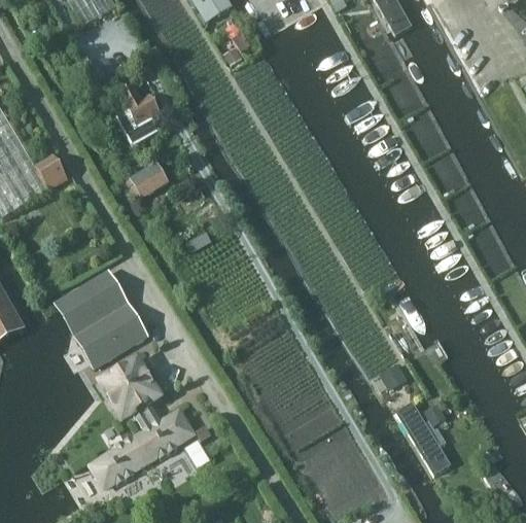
[(229,8),(223,0),(194,0),(207,22),(229,8)]
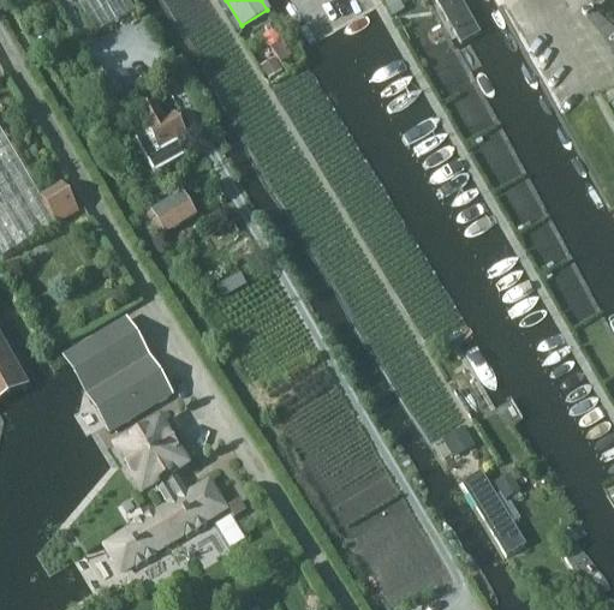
[(439,0),(462,41),(480,31),(462,0),(439,0)]
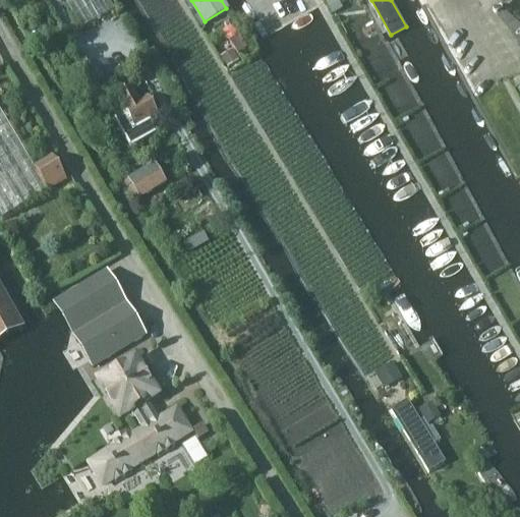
[(239,33),(230,39),(238,52),(247,46),(239,33)]
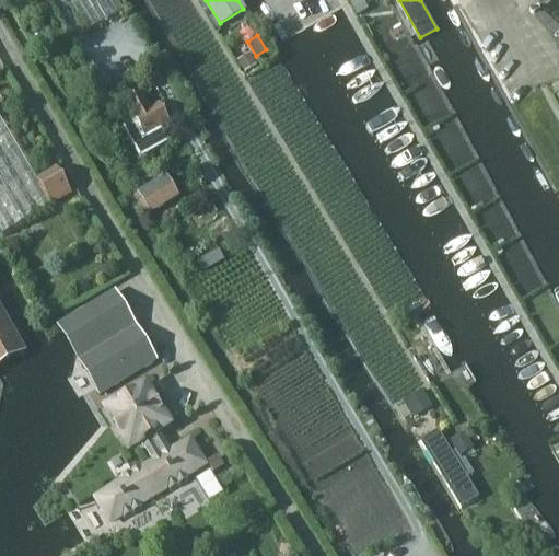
[(128,102),(135,115),(146,135),(163,126),(171,122),(160,102),(151,106),(143,93),(128,102)]
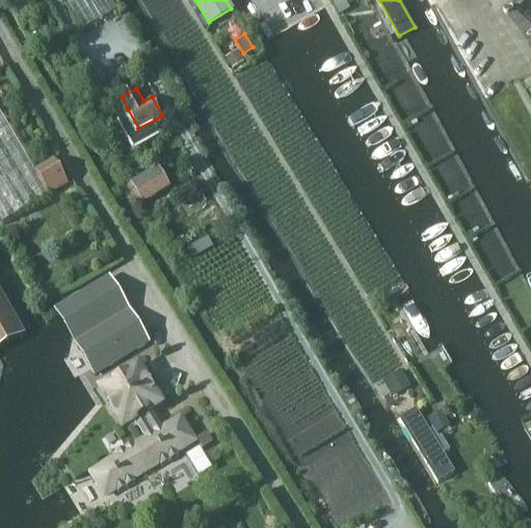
[(70,182),(54,155),(33,167),(0,109),(0,216),(3,221),(70,182)]
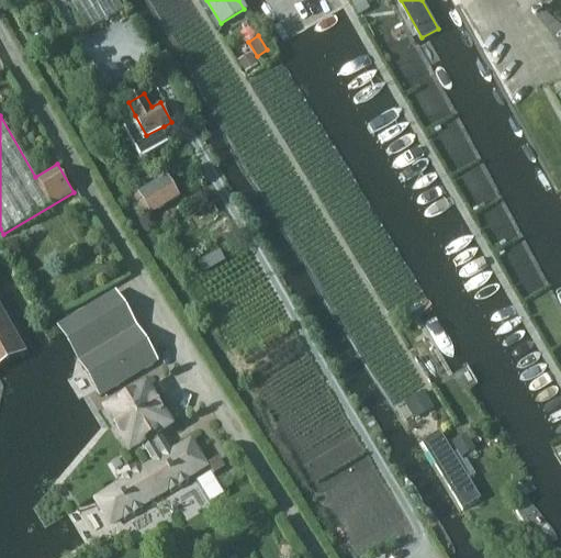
[(149,205),(176,189),(167,175),(139,191),(149,205)]
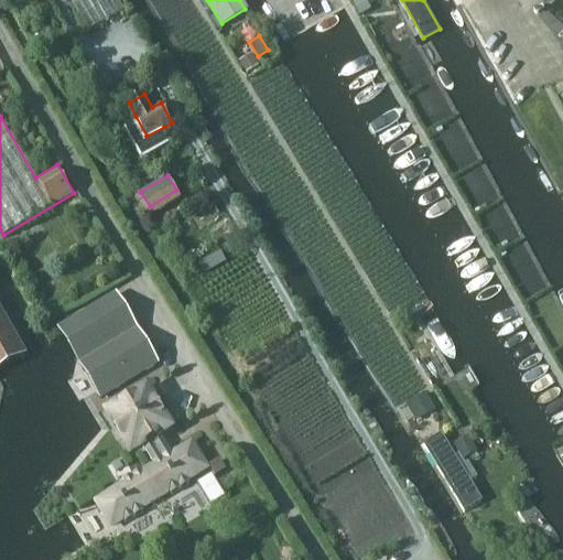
[(60,325),(101,395),(158,361),(116,291),(60,325)]
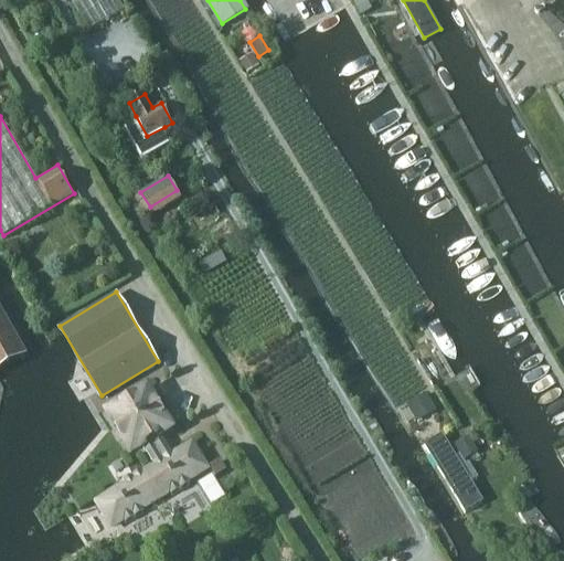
[(0,366),(25,351),(0,305),(0,366)]
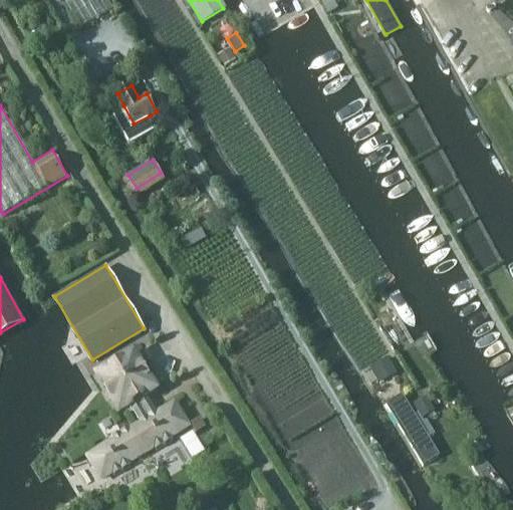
[(155,387),(134,352),(99,373),(120,408),(130,402),(142,422),(158,412),(157,409),(153,412),(146,401),(150,399),(146,393),(155,387)]
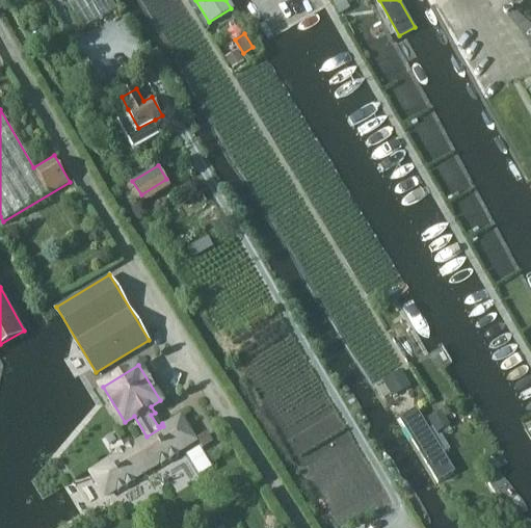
[(389,373),(396,390),(412,383),(404,366),(389,373)]
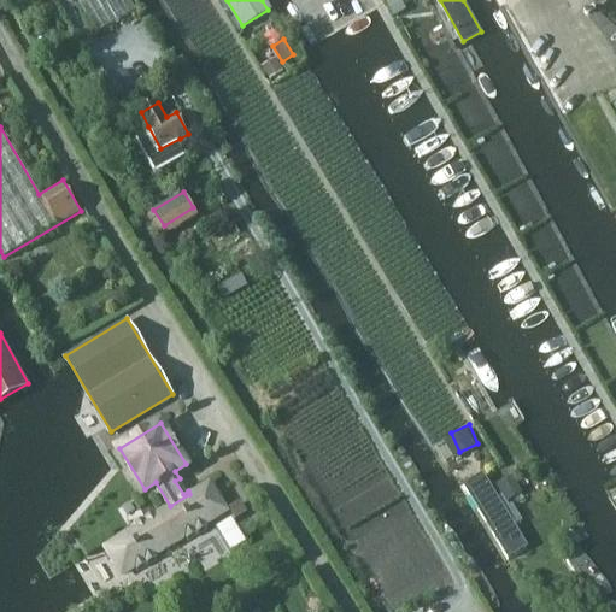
[(45,523),(57,533),(103,477),(92,468),(45,523)]
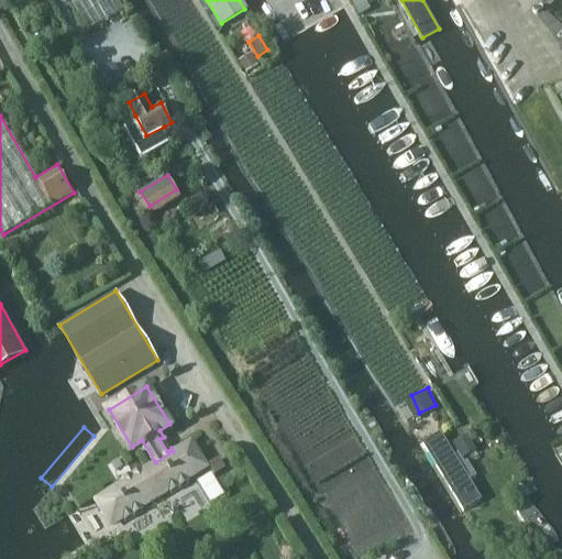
[(441,430),(423,441),(464,508),(482,497),(441,430)]
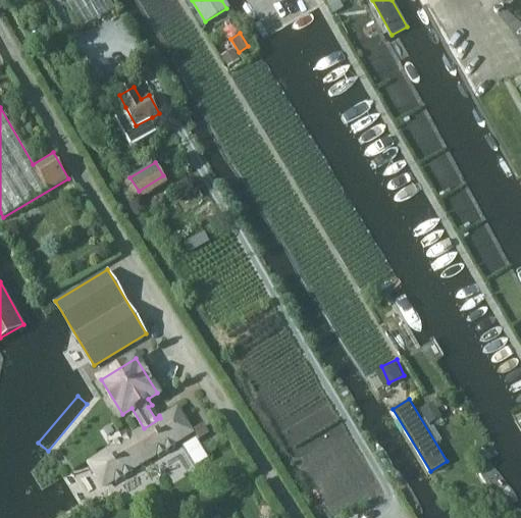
[(160,418),(144,428),(133,435),(132,432),(115,443),(116,446),(91,461),(104,483),(115,476),(116,479),(133,469),(132,466),(157,451),(159,453),(175,443),(173,441),(191,429),(177,408),(160,418)]
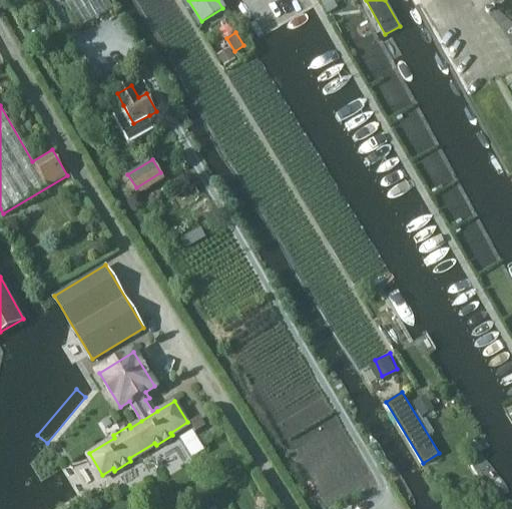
[(200,415),(191,420),(196,428),(205,423),(200,415)]
